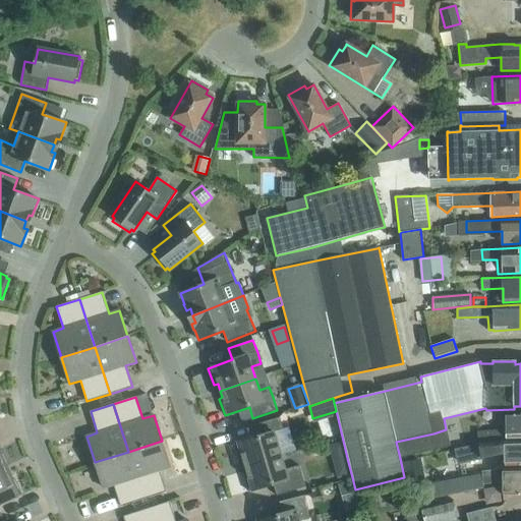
[(520,412),(520,415),(506,415),(506,429),(489,430),(477,431),(478,444),(505,441),(506,441),(506,438),(520,437),(520,412)]
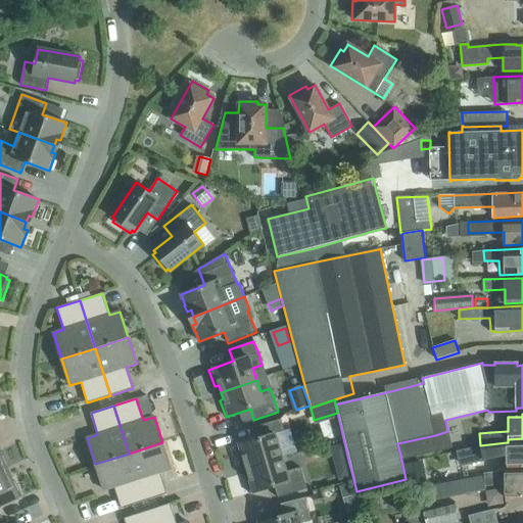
[(281,458),(275,434),(284,431),(281,419),(255,426),(259,437),(235,445),(240,463),(243,462),(245,468),(281,458)]
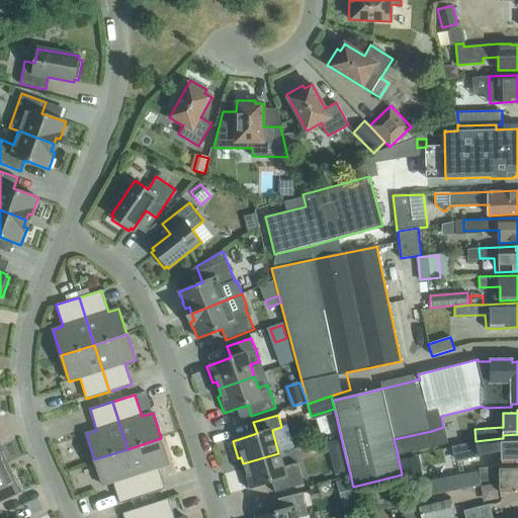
[(447,443),(443,427),(431,431),(394,439),(398,455),(447,443)]
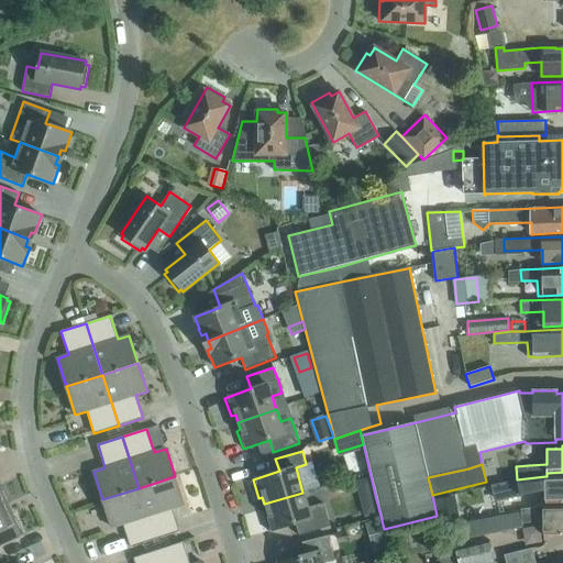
[(562,501),(562,475),(547,476),(545,476),(517,479),(495,484),(498,499),(520,494),(520,492),(544,489),(545,503),(562,501)]
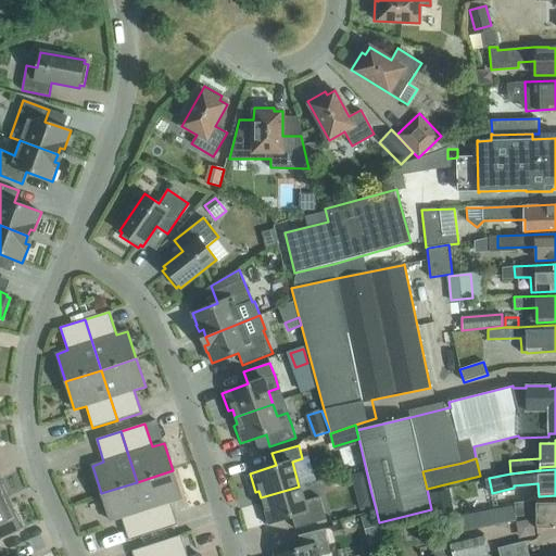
[(181,498),(173,470),(137,482),(153,532),(177,525),(171,502),(181,498)]
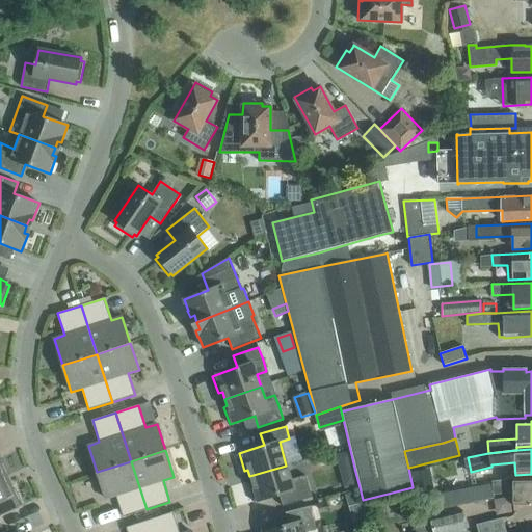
[(147,509),(131,461),(97,472),(105,499),(116,496),(124,517),(147,509)]
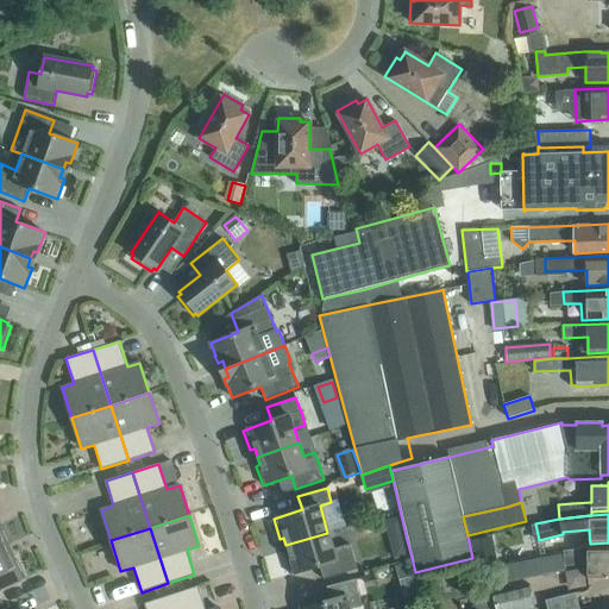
[(357,569),(350,544),(333,548),(327,533),(286,545),(288,553),(284,554),(290,575),(319,566),(322,579),(357,569)]
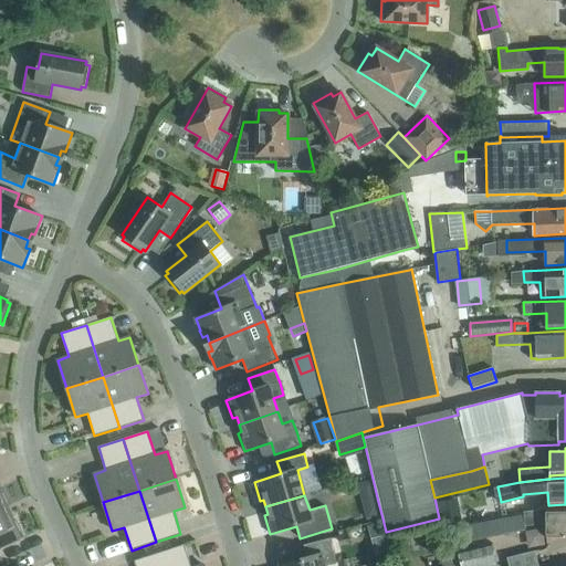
[(370,504),(364,510),(366,519),(381,514),(378,502),(370,504)]
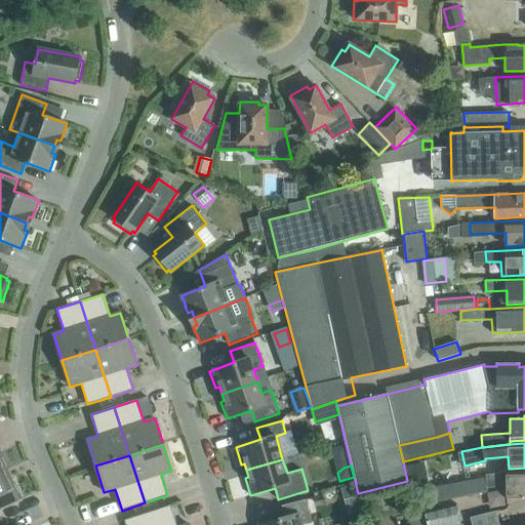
[(507,498),(524,497),(524,471),(507,472),(485,475),(487,487),(507,484),(507,498)]
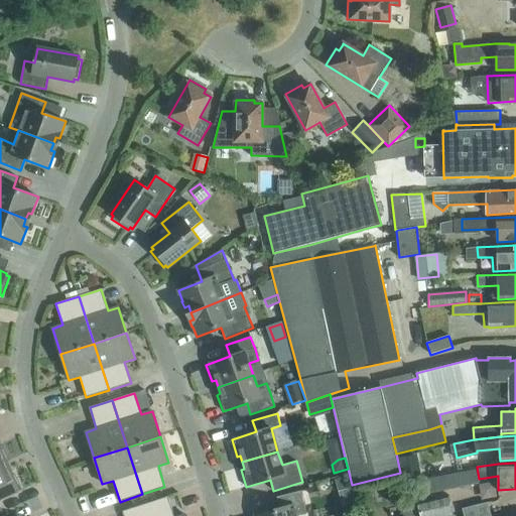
[(477,467),(422,480),(426,496),(479,483),(479,479),(477,467)]
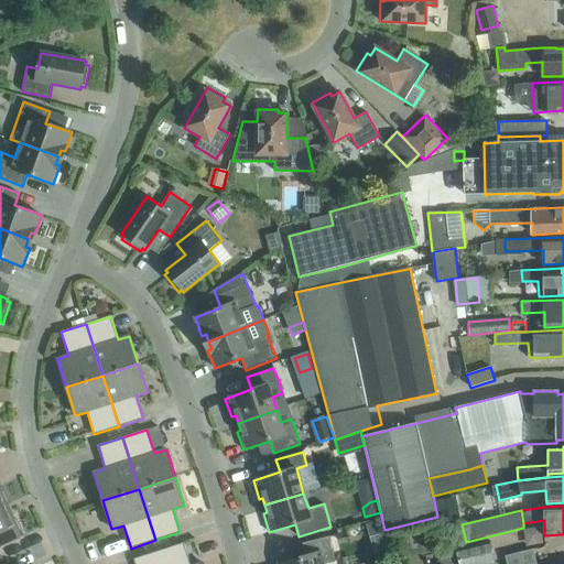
[(0,552),(0,545),(23,535),(14,518),(11,519),(8,512),(0,516),(0,560),(2,559),(0,552)]
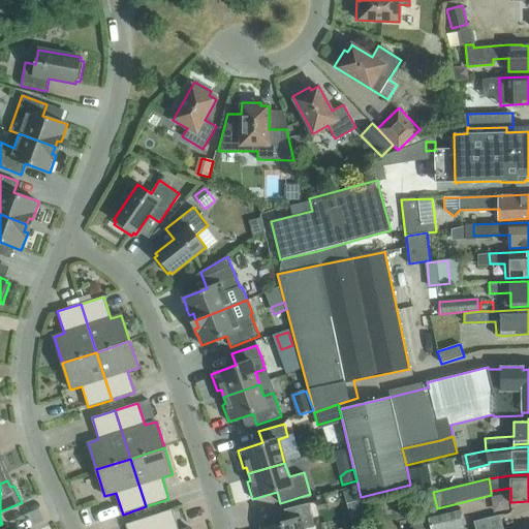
[(414,485),(416,494),(431,491),(429,481),(414,485)]
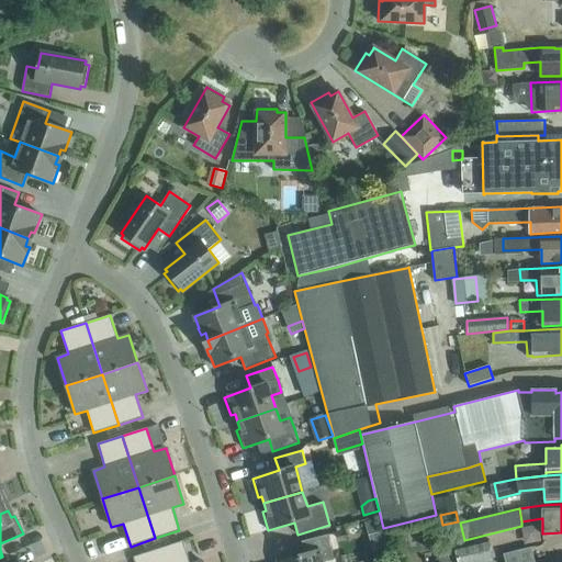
[(379,518),(366,523),(369,536),(383,531),(379,518)]
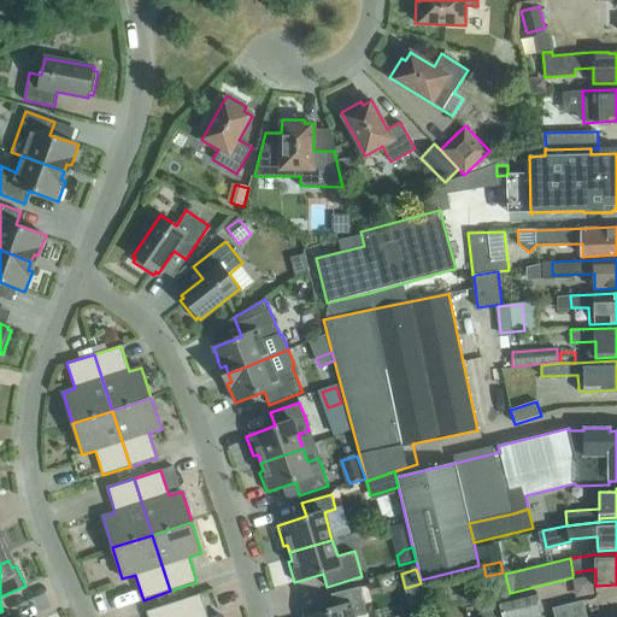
[(354,616),(366,615),(360,587),(330,594),(334,607),(304,616),(354,616)]
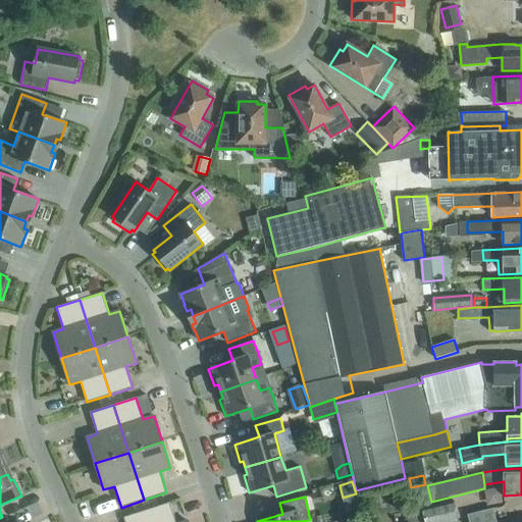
[(175,521),(169,503),(147,510),(150,521),(188,521),(188,520),(181,521),(175,521)]
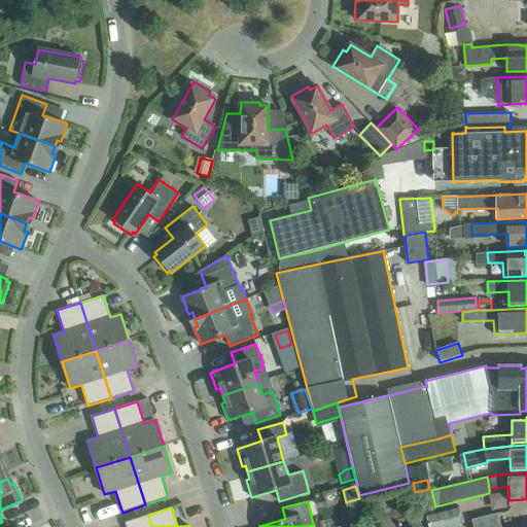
[(428,526),(446,526),(462,523),(458,508),(426,516),(428,526)]
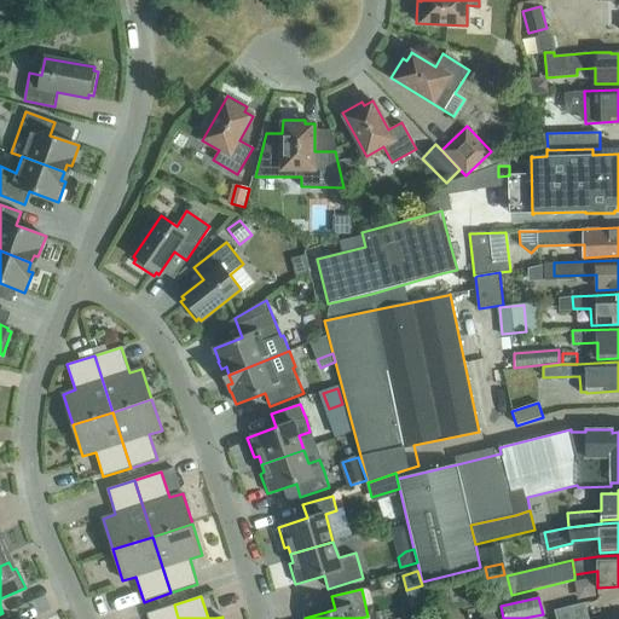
[(427,601),(412,605),(416,618),(418,618),(431,617),(427,601)]
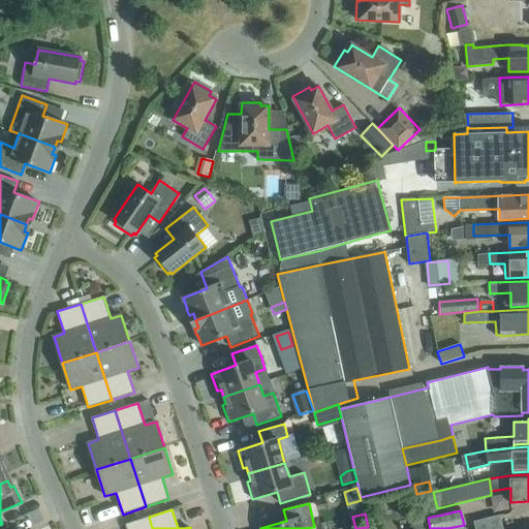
[(503,528),(500,515),(473,521),(475,528),(503,528)]
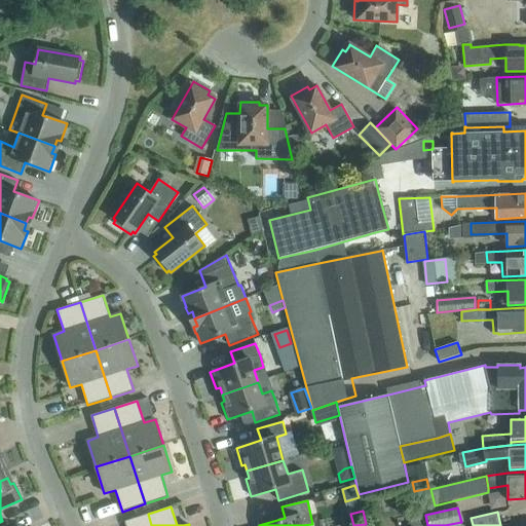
[(151,525),(148,514),(125,521),(126,525),(151,525)]
